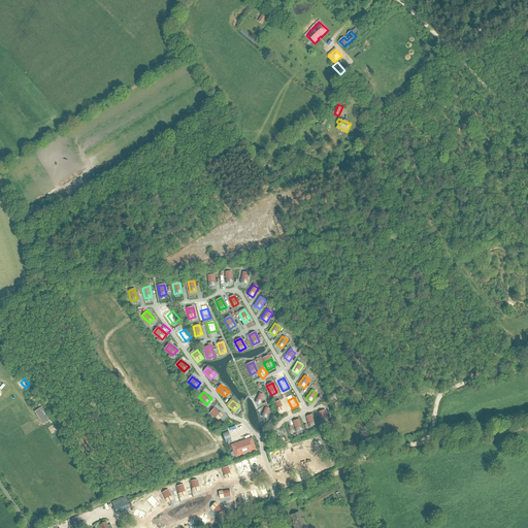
[(279,401),(275,403),(278,411),(284,409),(279,401)]
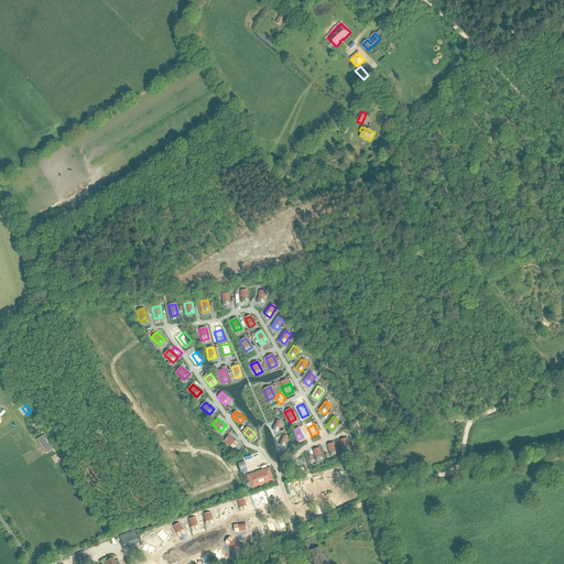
[(44,435),(38,440),(46,454),(53,449),(44,435)]
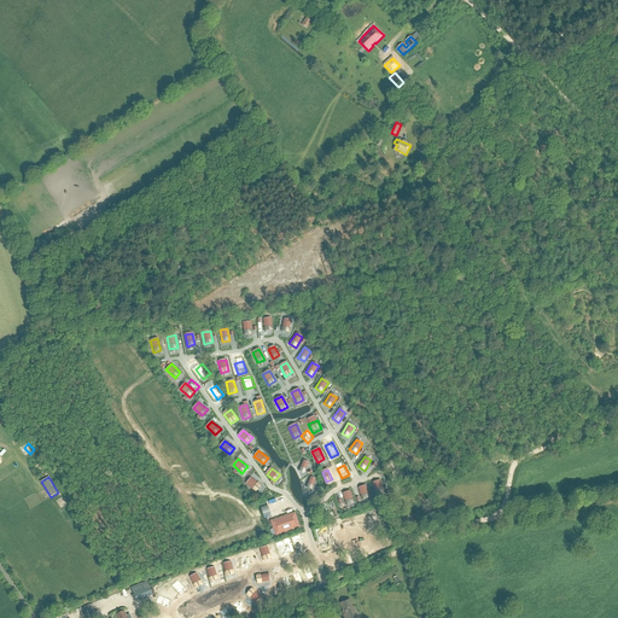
[(251,478),(246,484),(255,491),(261,485),(251,478)]
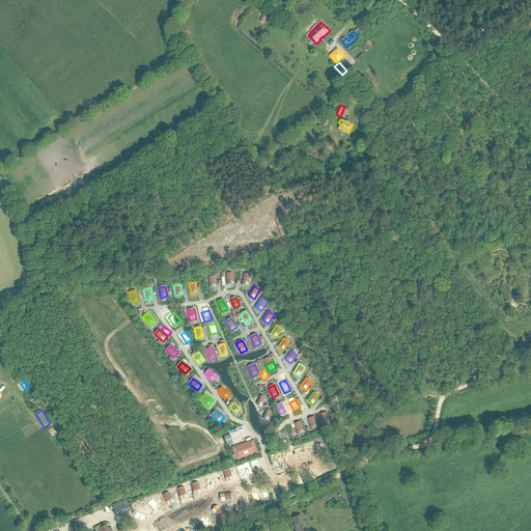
[(326,413),(319,415),(323,424),(329,422),(326,413)]
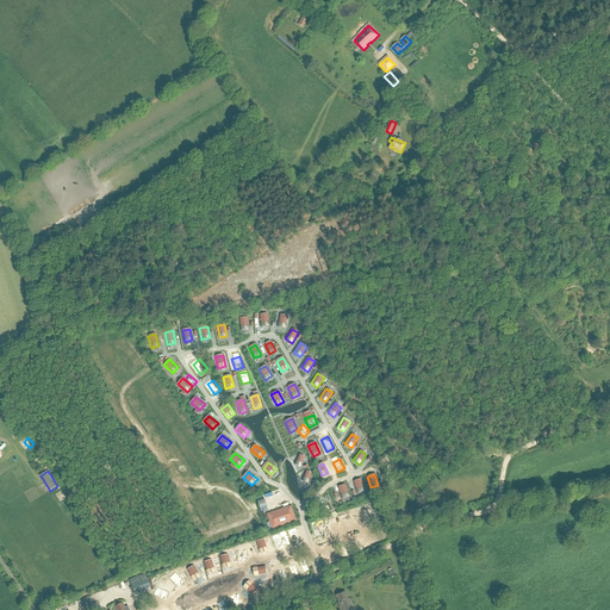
[(358,493),(365,491),(361,479),(354,481),(358,493)]
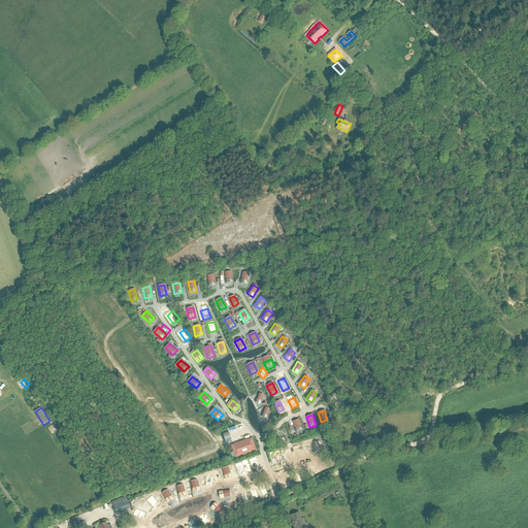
[(293,422),(296,431),(302,429),(299,420),(293,422)]
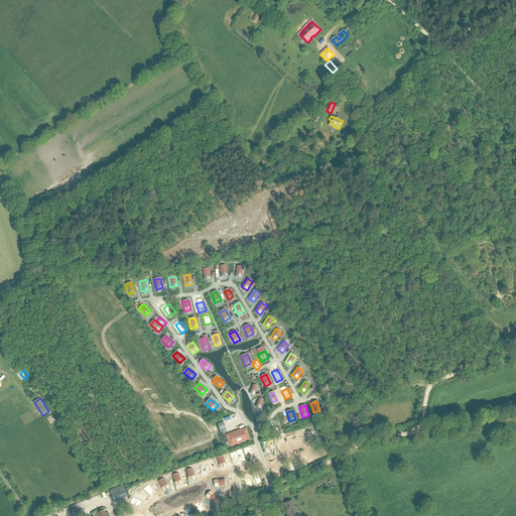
[(233,433),(227,435),(231,446),(249,440),(246,429),(240,431),(239,430),(233,433)]
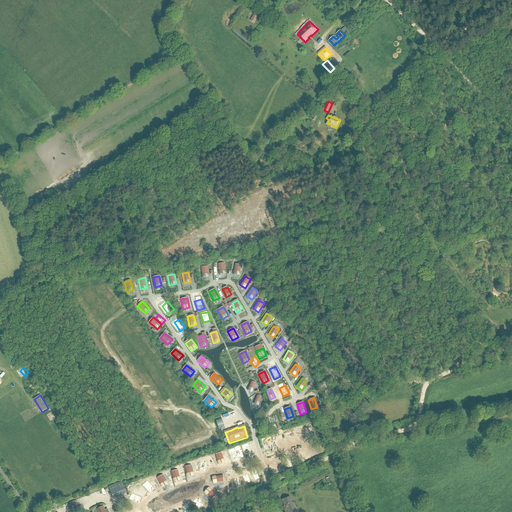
[(310,426),(305,429),(307,435),(313,432),(310,426)]
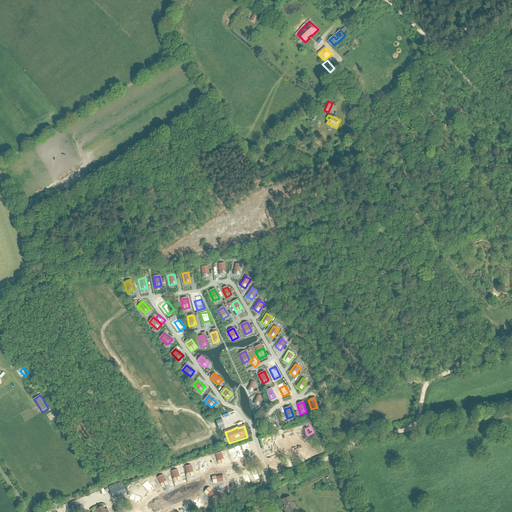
[(271,440),(265,442),(268,450),(274,448),(271,440)]
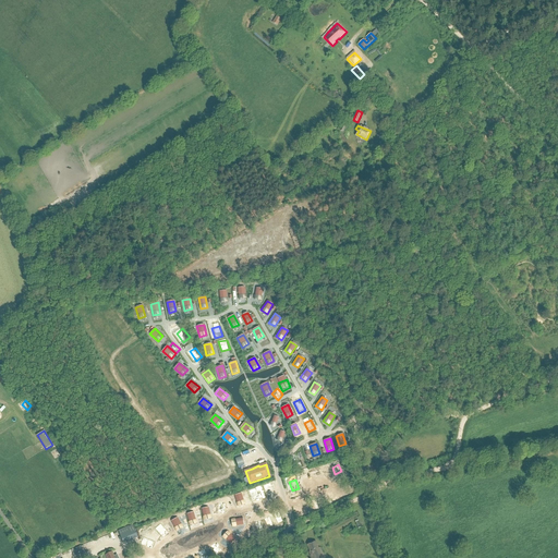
[(269,482),(262,485),(265,494),(273,492),(269,482)]
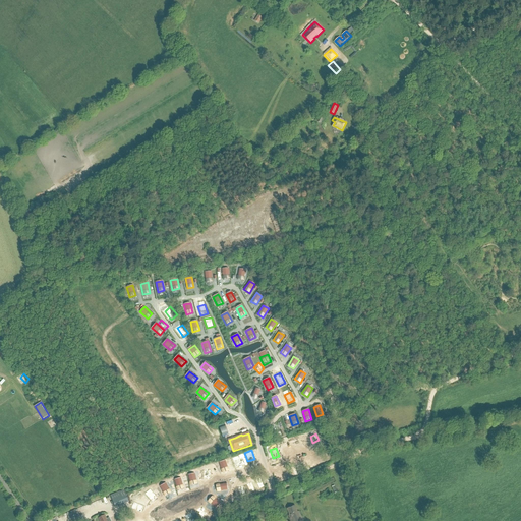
[(239,456),(232,459),(235,467),(242,464),(239,456)]
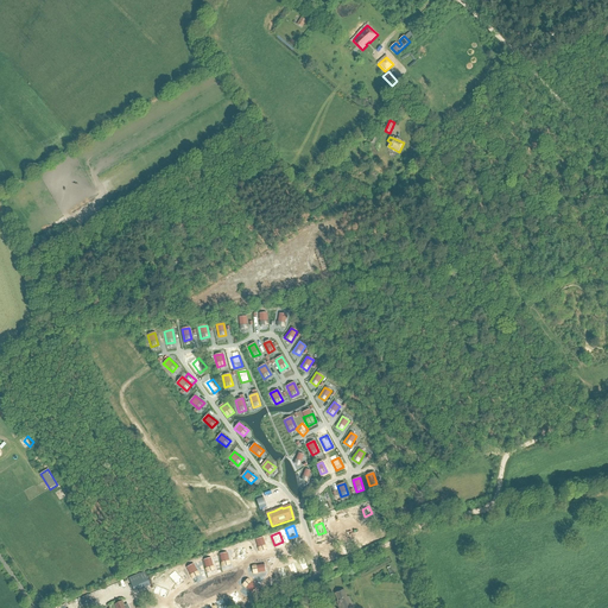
[(266,548),(263,538),(254,542),(259,551),(266,548)]
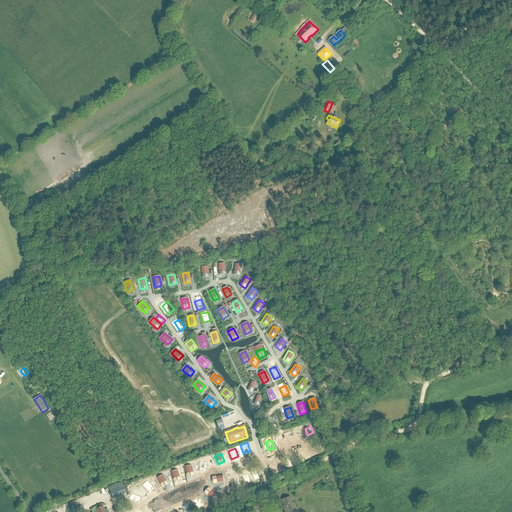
[(193,467),(185,468),(186,477),(194,476),(193,467)]
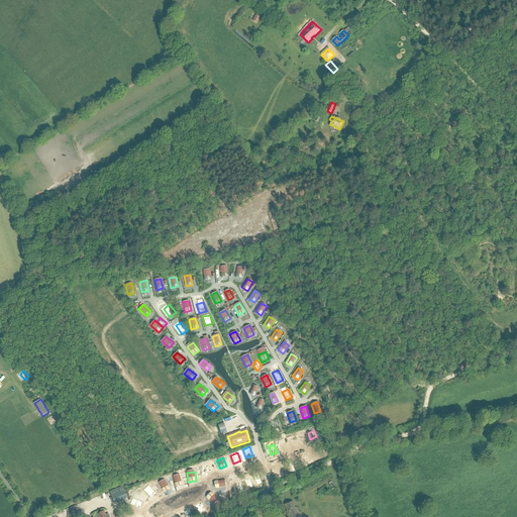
[(260,474),(253,477),(256,485),(263,483),(260,474)]
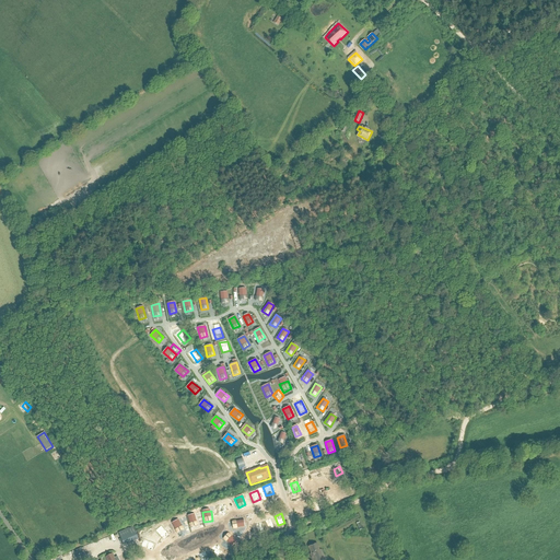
[(198,526),(195,515),(187,516),(189,527),(198,526)]
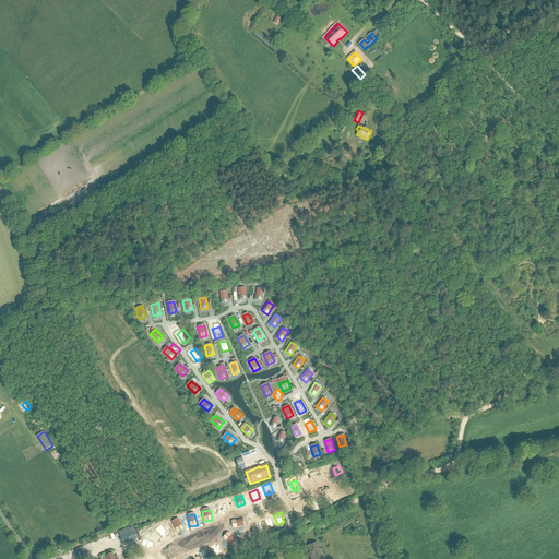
[(269,519),(263,521),(266,530),(272,527),(269,519)]
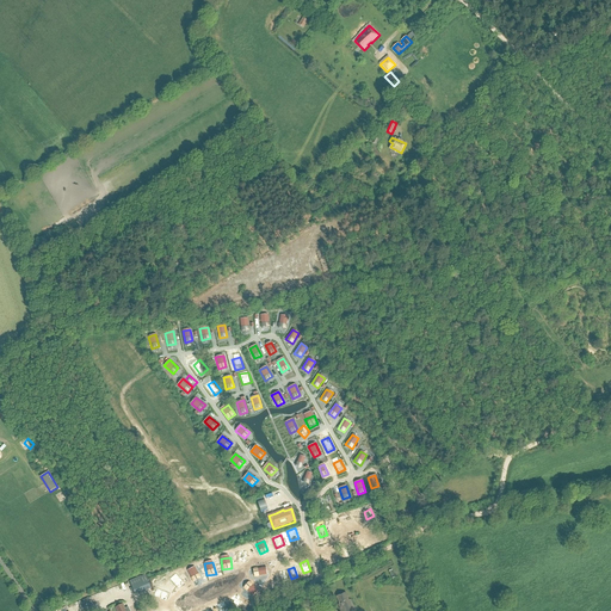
[(202,579),(197,568),(189,572),(192,582),(202,579)]
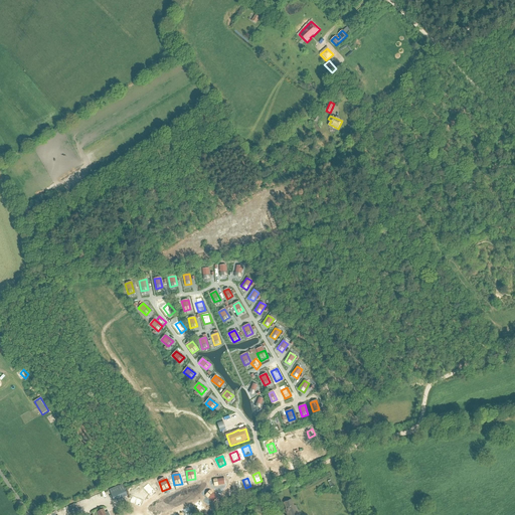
[(215,480),(212,487),(221,490),(224,484),(215,480)]
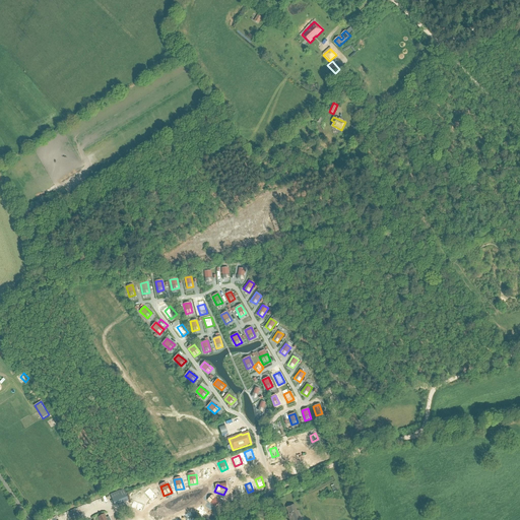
[(242,485),(236,489),(240,496),(246,493),(242,485)]
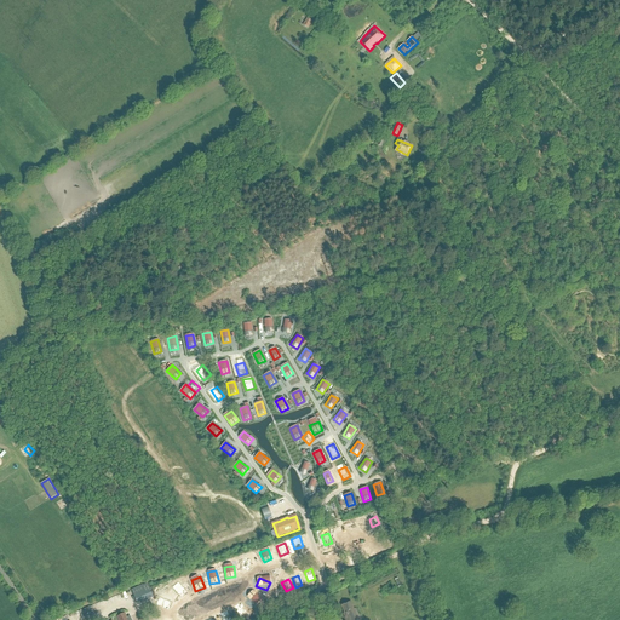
[(183,583),(172,587),(177,598),(187,593),(183,583)]
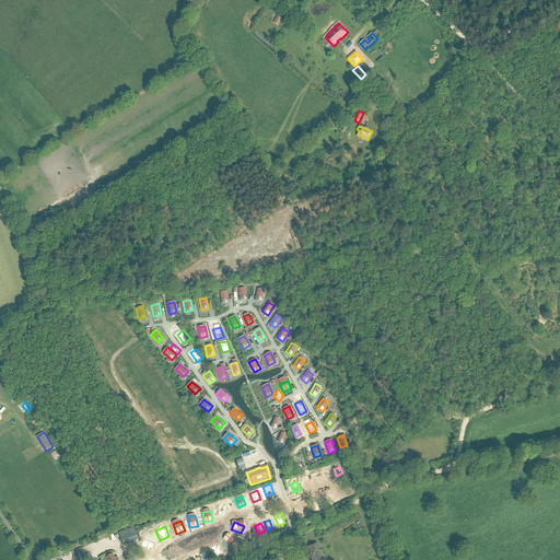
[(128,528),(118,533),(124,545),(127,543),(128,544),(138,539),(132,527),(129,528),(128,528)]
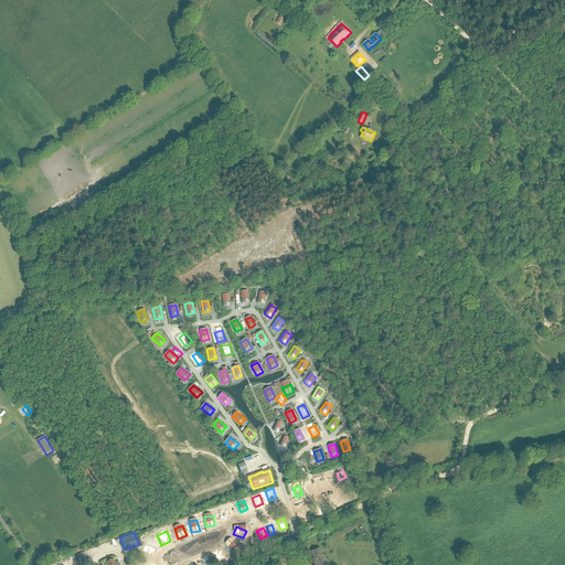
[(237,544),(228,539),(223,546),(232,552),(237,544)]
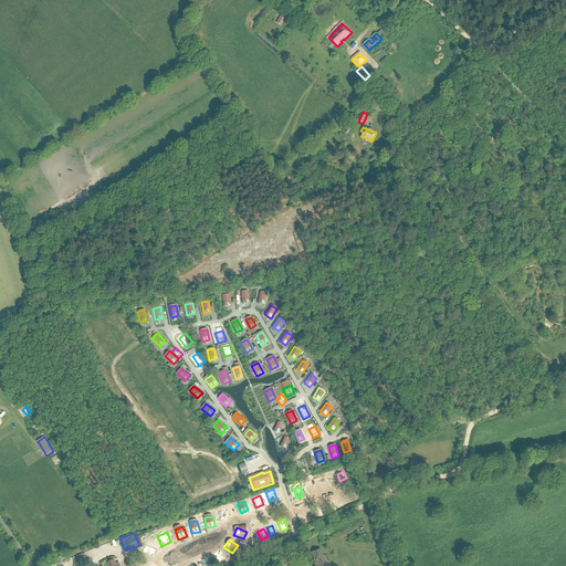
[(147,545),(144,554),(156,559),(160,551),(147,545)]
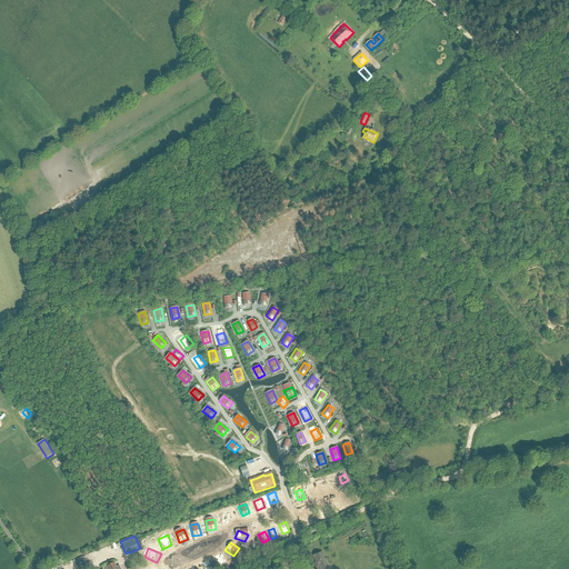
[(220,552),(211,556),(215,566),(223,562),(220,552)]
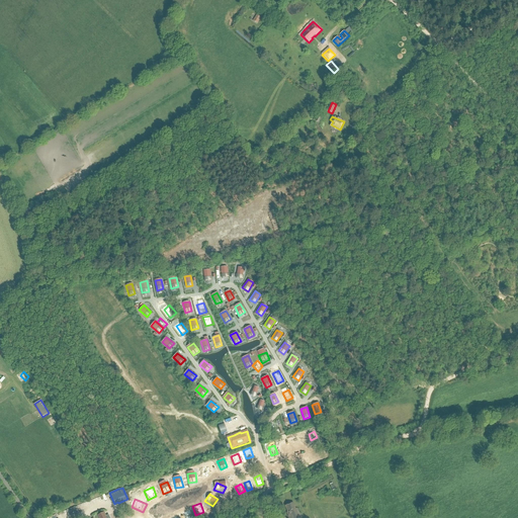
[(292,503),(285,506),(290,517),(289,517),(288,517),(300,517),(297,508),(295,509),(292,503)]
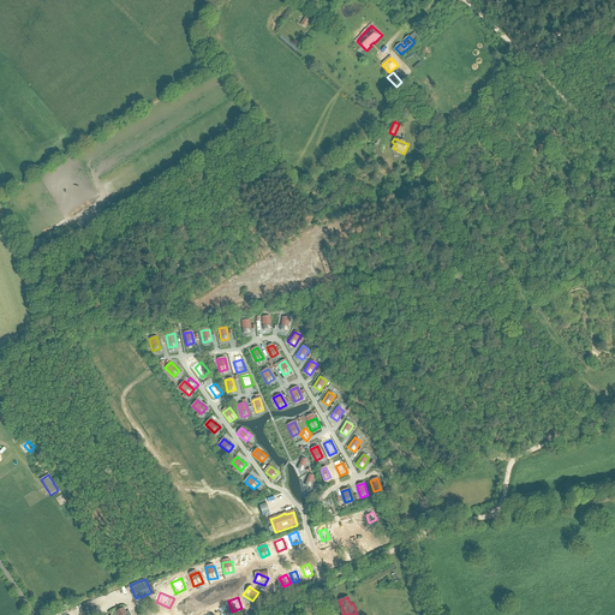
[(221,602),(212,607),(215,614),(225,614),(227,614),(221,602)]
